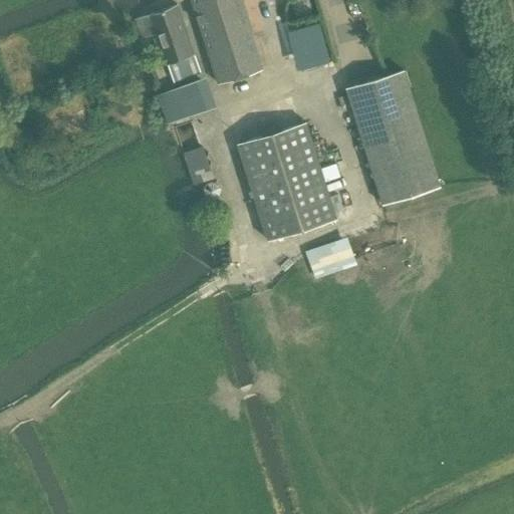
[(191,0),(218,83),(262,70),(239,0),(191,0)]
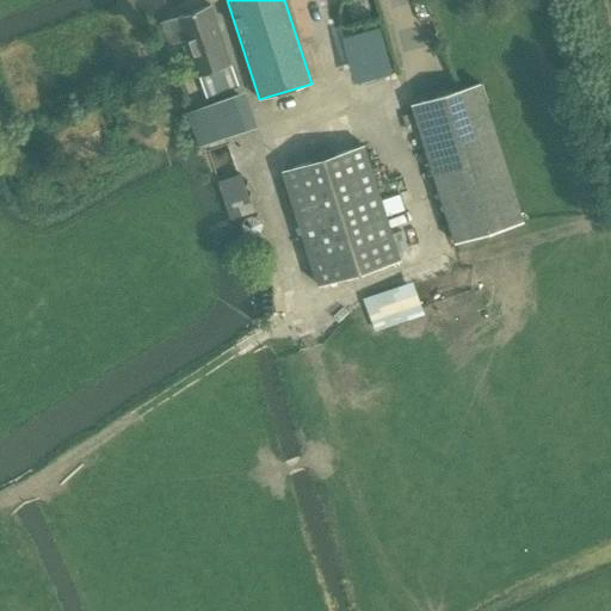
[(230,65),(210,5),(160,23),(168,45),(181,42),(195,78),(198,76),(205,98),(238,86),(230,65)]
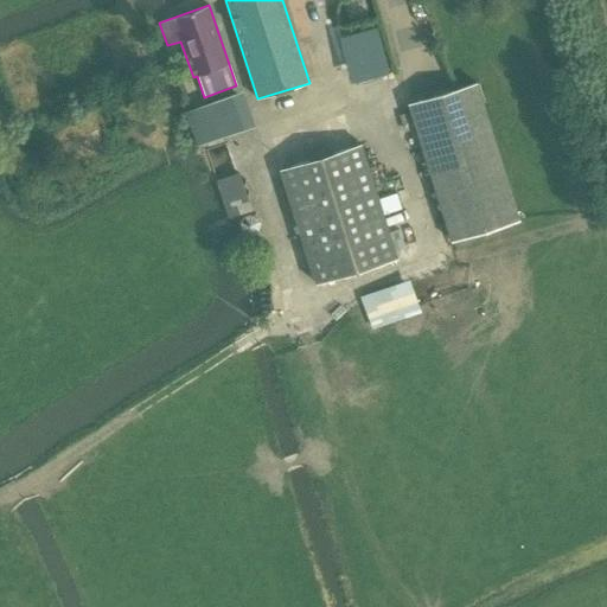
[(449,242),(519,221),(477,82),(407,103),(449,242)]
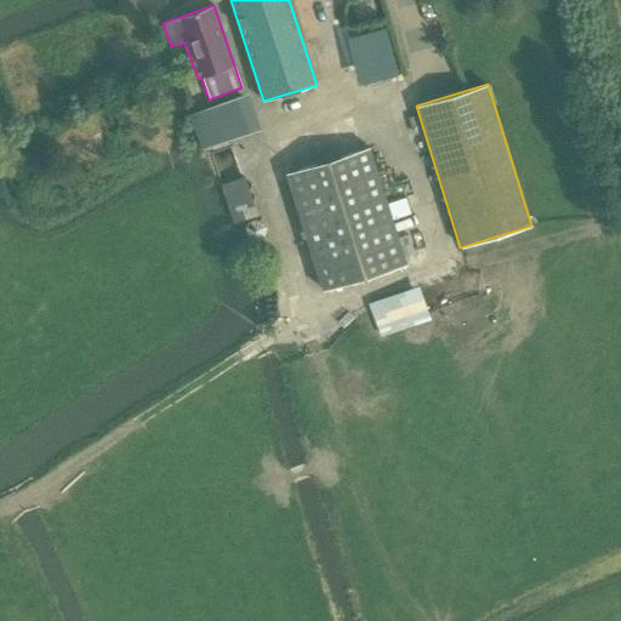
[(201,151),(249,134),(237,97),(189,113),(201,151)]
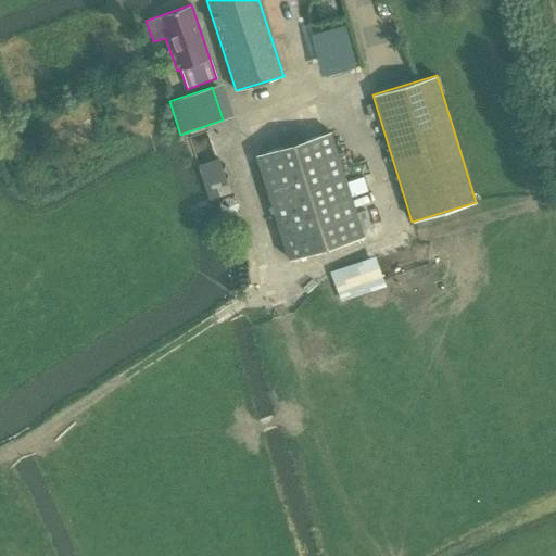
[(289,260),(363,236),(330,133),(256,156),(289,260)]
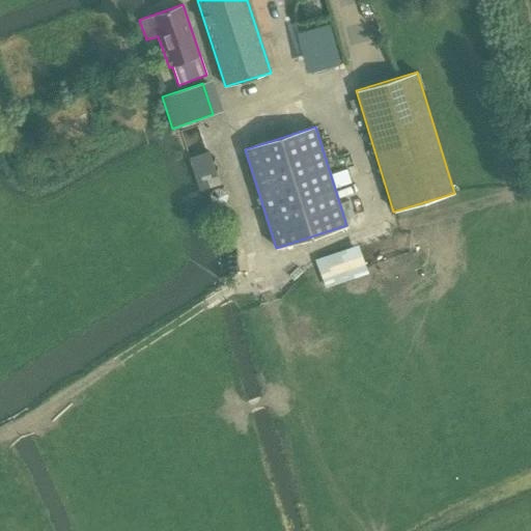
[(199,191),(220,185),(208,151),(189,159),(199,191)]
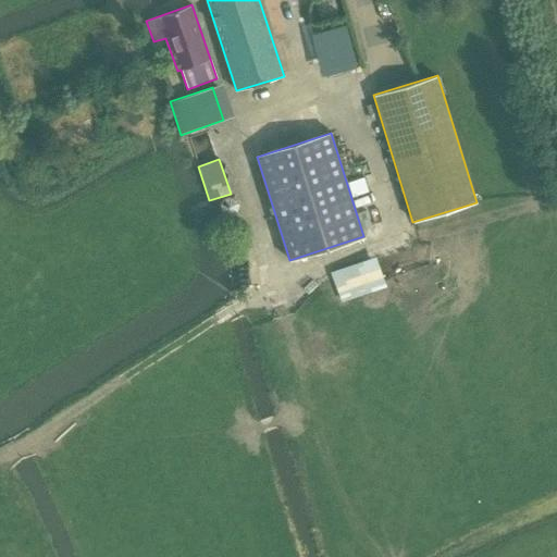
[(375,257),(331,273),(341,302),(386,286),(375,257)]
